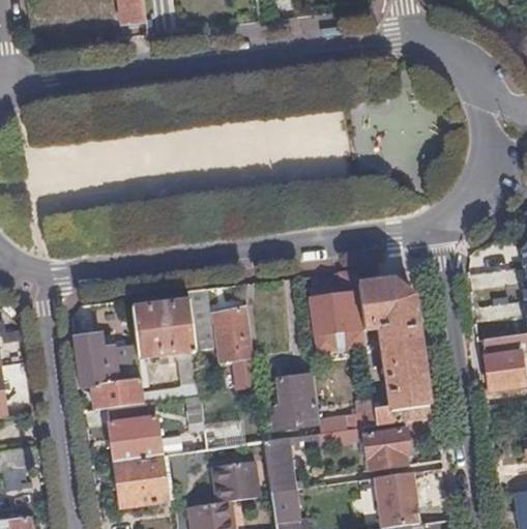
[(120,0),(123,22),(143,20),(140,0),(120,0)]
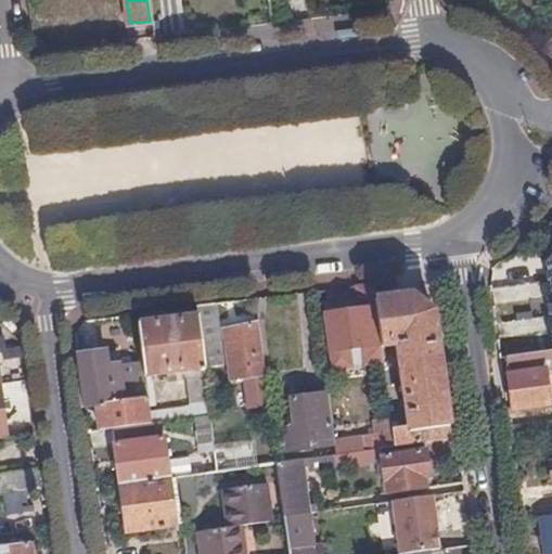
[(551,56),(551,34),(540,46),(551,59),(551,56)]
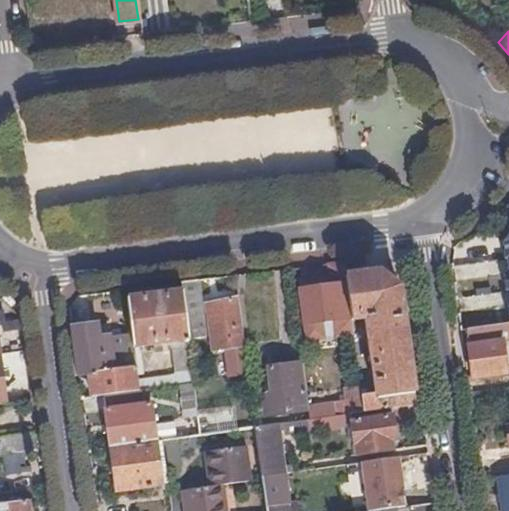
[(107,171),(138,178),(144,149),(113,143),(107,171)]
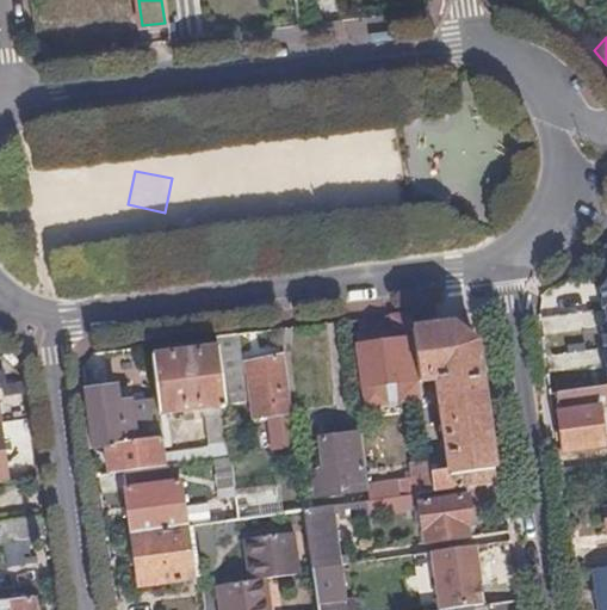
[(397,401),(420,399),(417,382),(410,331),(413,330),(410,312),(389,315),(391,342),(357,345),(364,406),(385,404),(383,384),(396,383),(397,401)]
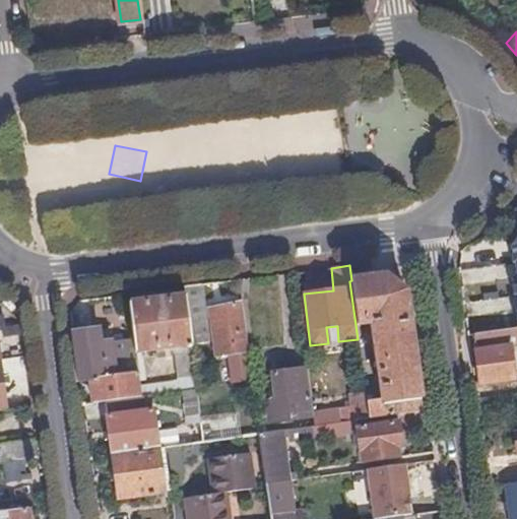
[(516,306),(506,308),(501,270),(459,276),(467,334),(472,334),(516,327),(516,306)]
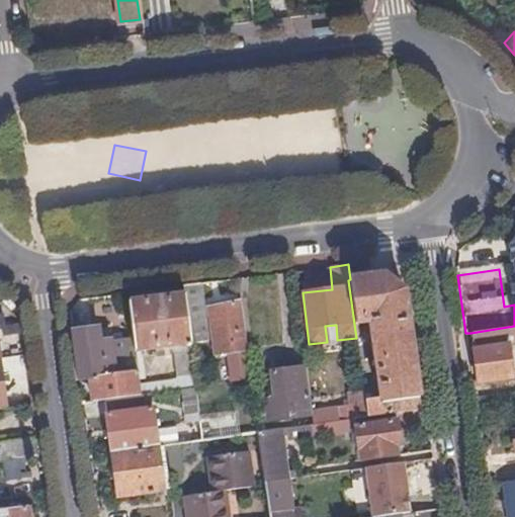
[(419,409),(403,291),(382,275),(350,279),(348,280),(354,324),(368,322),(377,395),(363,397),(366,416),(419,409)]
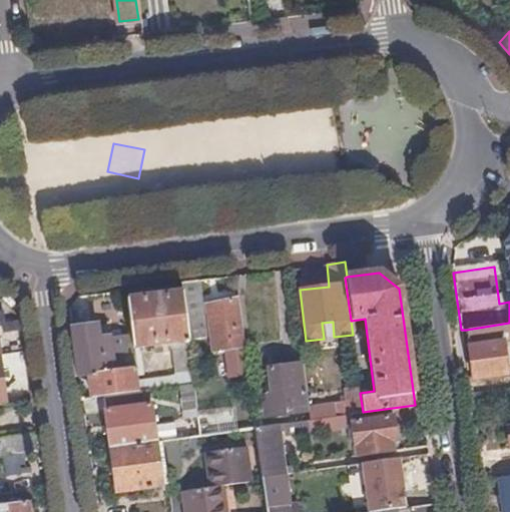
[(181,292),(188,341),(205,338),(197,281),(180,283),(181,292)]
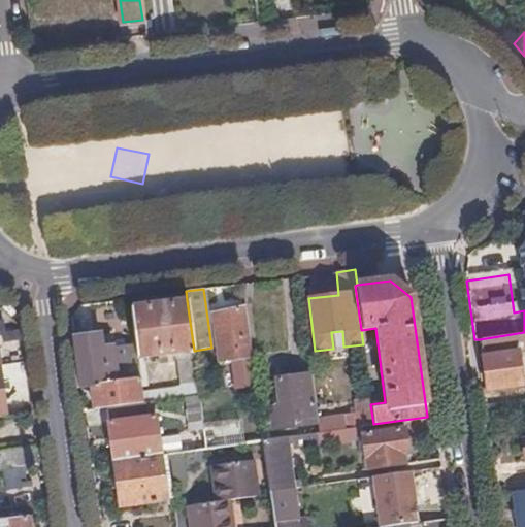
[(138,358),(142,357),(194,351),(187,300),(131,308),(134,329),(136,343),(138,358)]
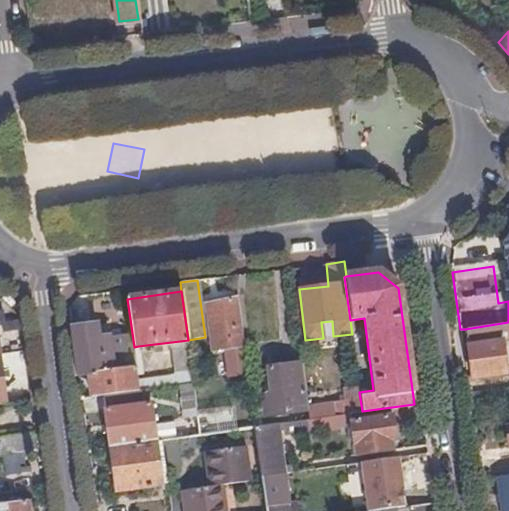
[(243,340),(237,297),(206,303),(211,346),(243,340)]
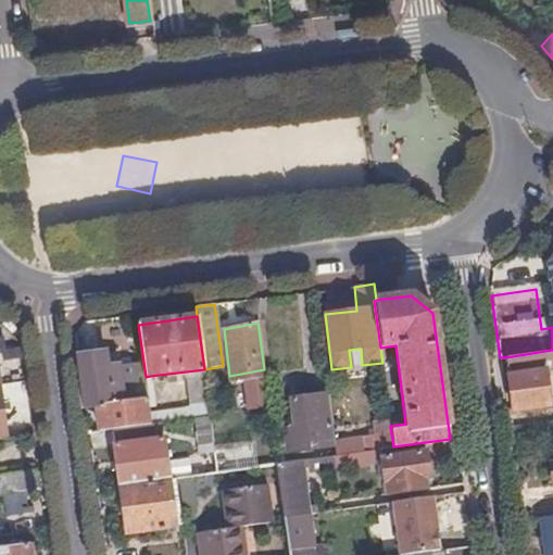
[(10,356),(22,354),(21,347),(9,349),(9,348),(1,349),(2,360),(10,357),(10,356)]
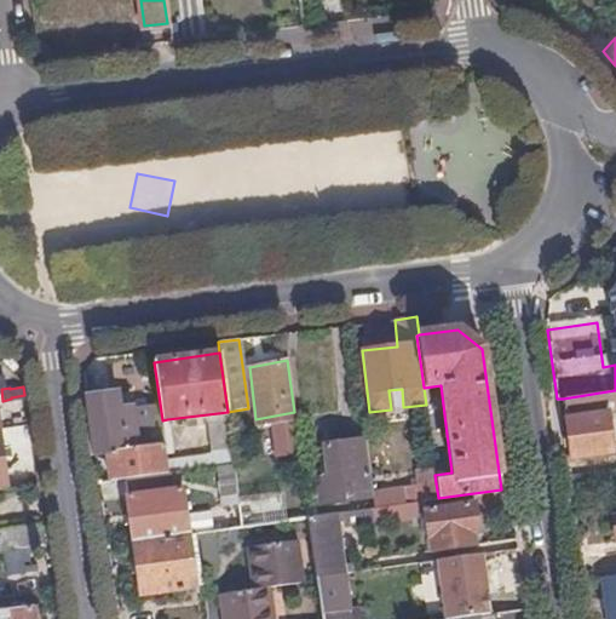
[(615,390),(563,399),(571,458),(610,453),(605,413),(615,412),(615,390)]
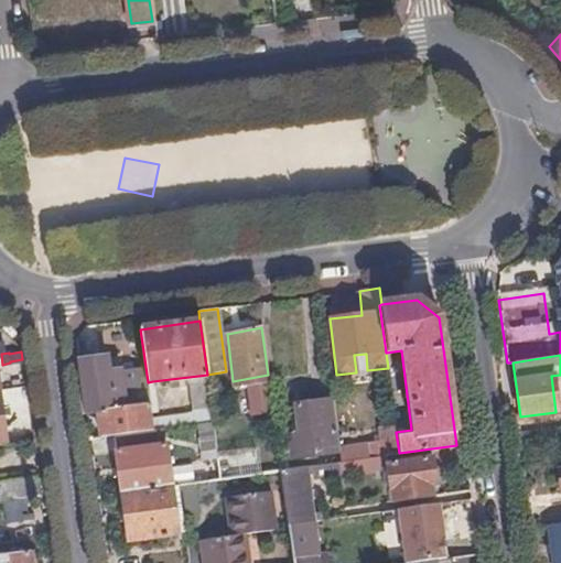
[(96,412),(114,409),(109,371),(107,356),(77,360),(85,413),(96,412)]
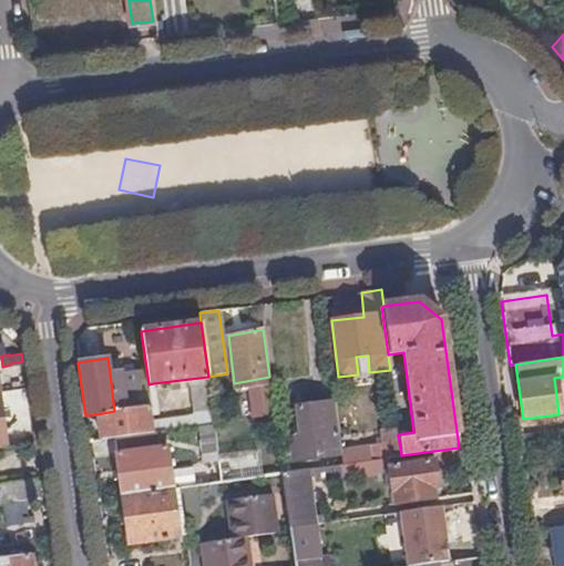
[(146,369),(131,371),(135,402),(150,400),(149,384),(146,369)]
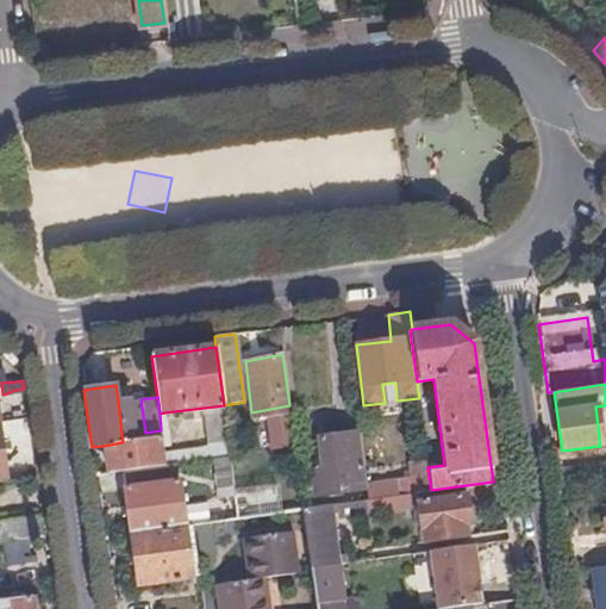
[(162,436),(163,446),(172,445),(169,424),(164,412),(160,414),(161,430),(162,436)]
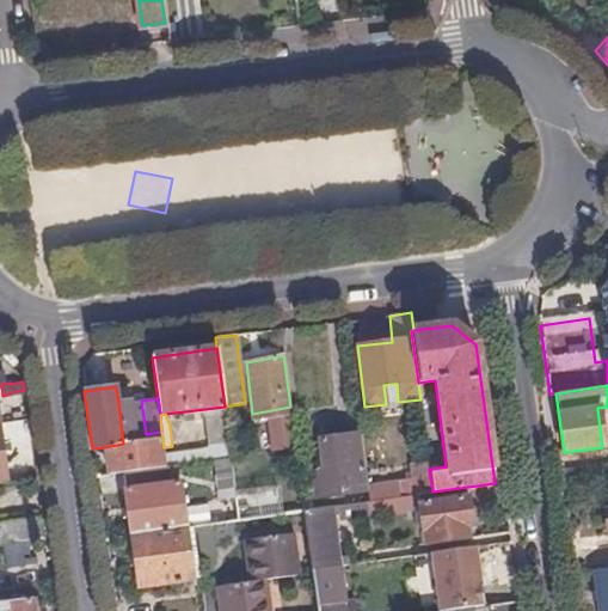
[(204,417),(210,460),(217,459),(232,457),(226,415),(204,417)]
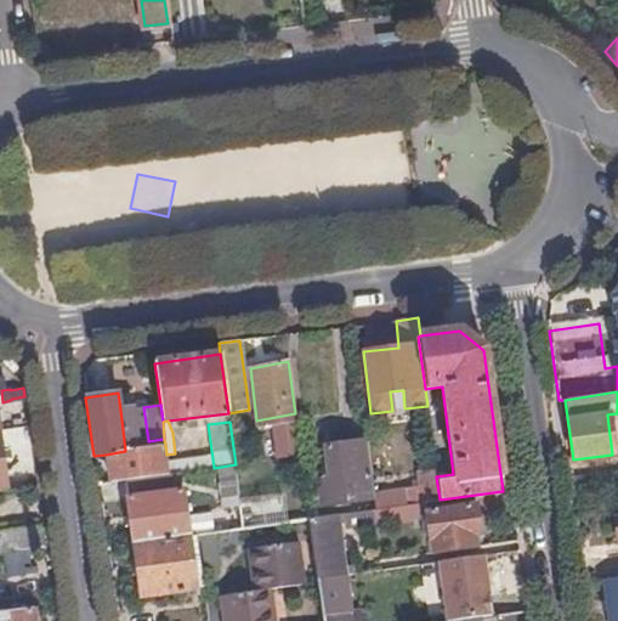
[(364,474),(369,473),(364,440),(324,446),(328,478),(318,480),(321,503),(368,497),(364,474)]
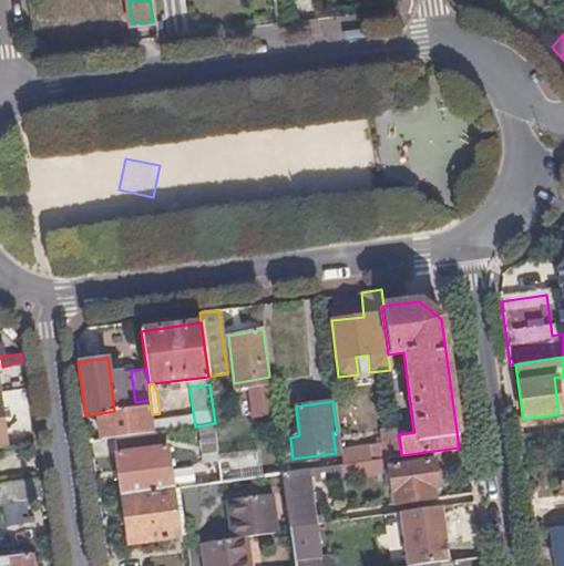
[(154,432),(153,420),(152,414),(151,405),(127,409),(114,411),(96,414),(100,440),(114,438),(154,432)]
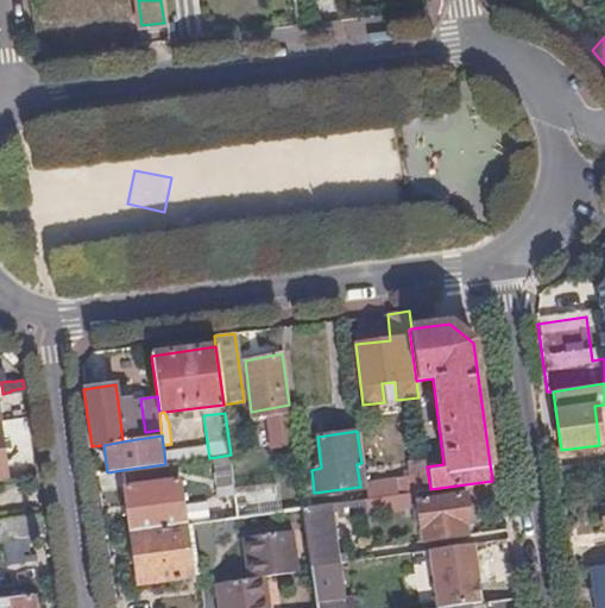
[(176,463),(203,458),(202,446),(164,451),(165,464),(176,463)]
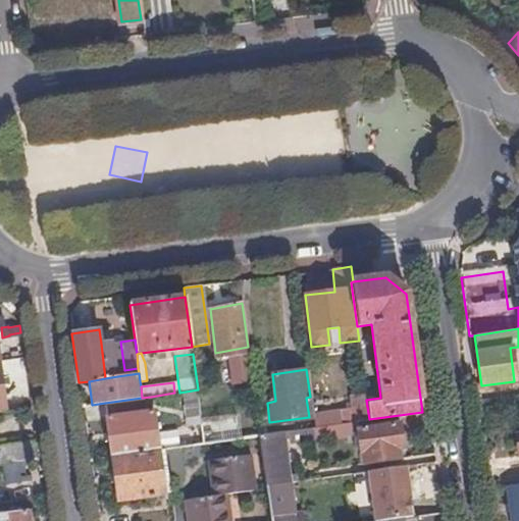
[(186,392),(193,445),(204,443),(202,429),(198,389),(186,392)]
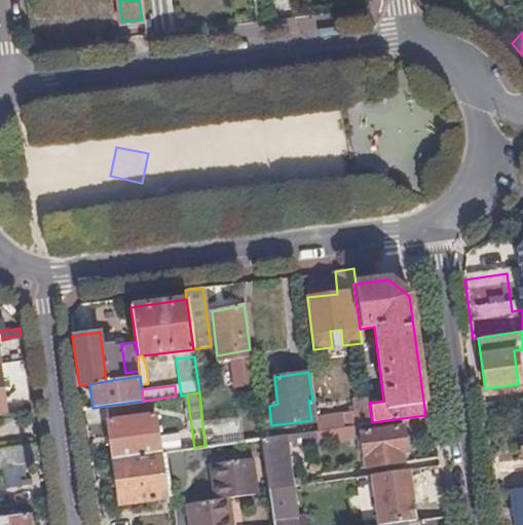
[(353,398),(358,424),(372,422),(369,403),(368,396),(353,398)]
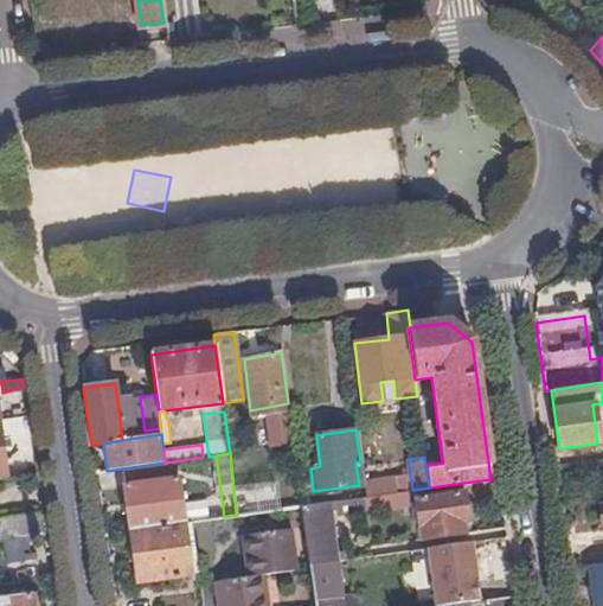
[(184,522),(175,461),(165,463),(122,469),(130,529),(184,522)]
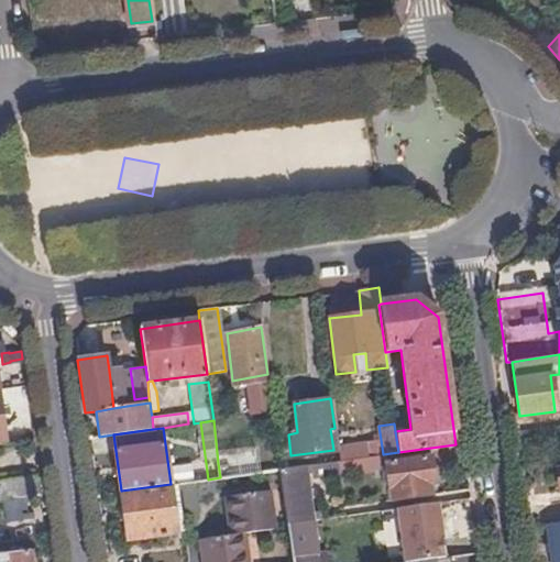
[(347,440),(336,442),(339,461),(368,456),(365,444),(348,447),(347,440)]
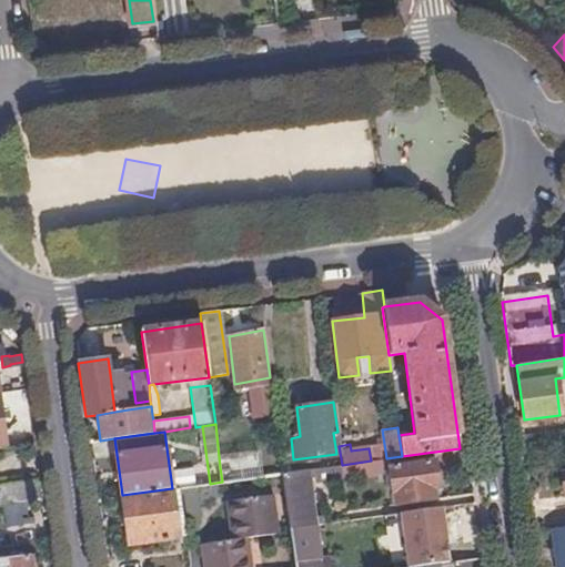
[(437,488),(435,469),(468,465),(466,447),(460,448),(402,456),(386,458),(371,461),(342,465),(290,473),(282,474),(290,528),(314,525),(322,524),(320,516),(313,517),(306,478),(314,477),(315,482),(390,471),(395,506),(433,500),(432,489),(437,488)]
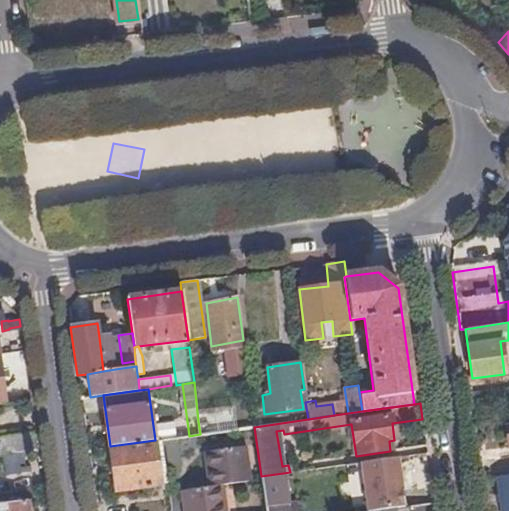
[(253,421),(252,414),(198,421),(200,434),(254,427),(253,421)]
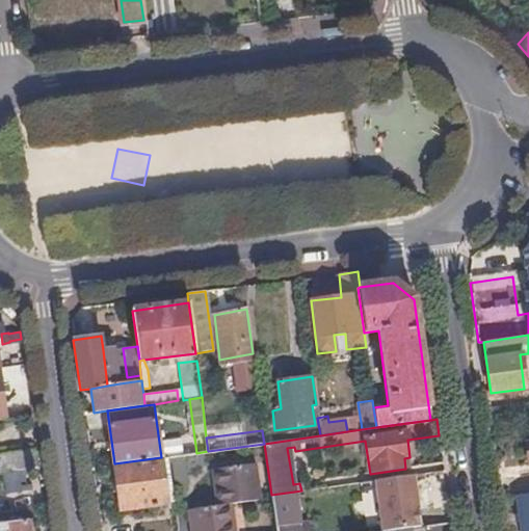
[(0,463),(1,471),(38,466),(36,449),(0,455),(0,463)]
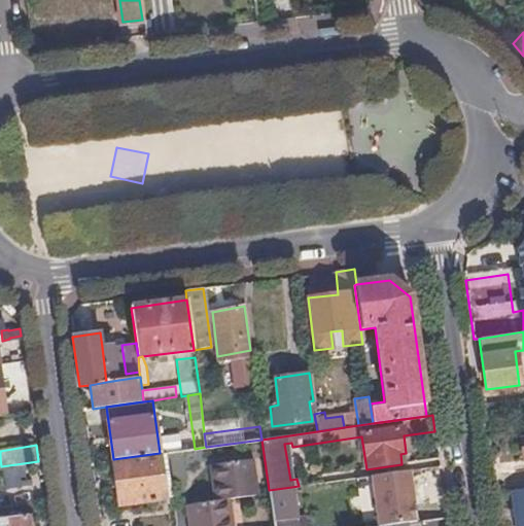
[(160,453),(113,459),(120,505),(173,497),(172,490),(165,491),(160,453)]
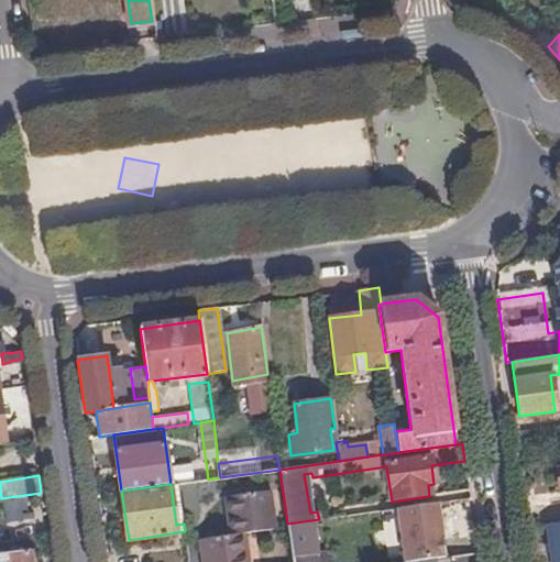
[(268,491),(224,497),(230,535),(202,539),(206,561),(251,561),(248,532),(274,528),(268,491)]
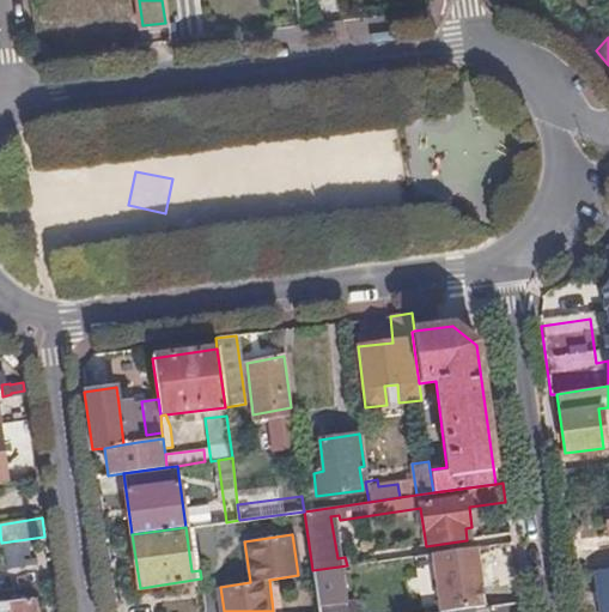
[(416,611),(415,597),(414,595),(372,601),(345,605),(342,600),(339,567),(312,570),(318,611),(416,611)]
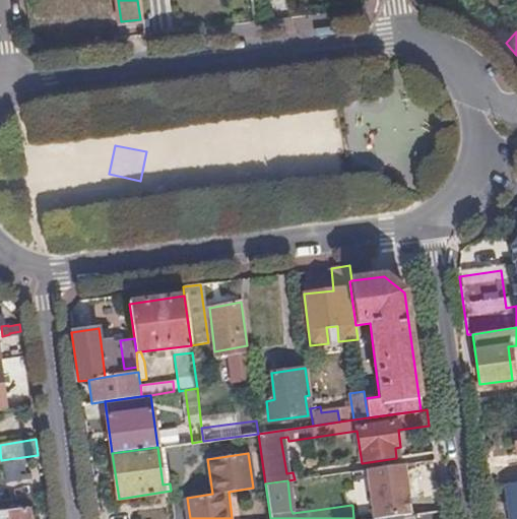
[(516,518),(516,485),(505,488),(510,518),(516,518)]
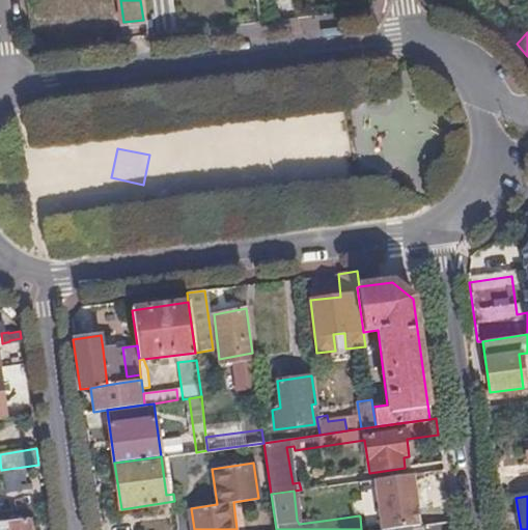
[(386,529),(415,526),(427,524),(425,508),(382,515),(383,529),(386,529)]
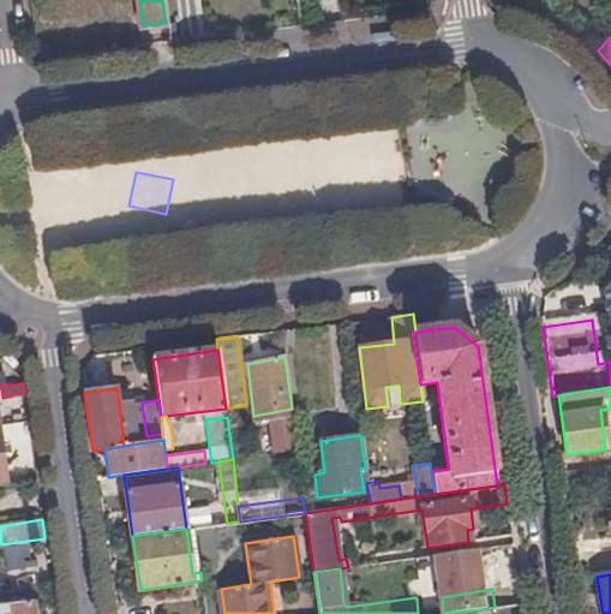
[(0,613),(34,613),(33,601),(0,606),(0,613)]
